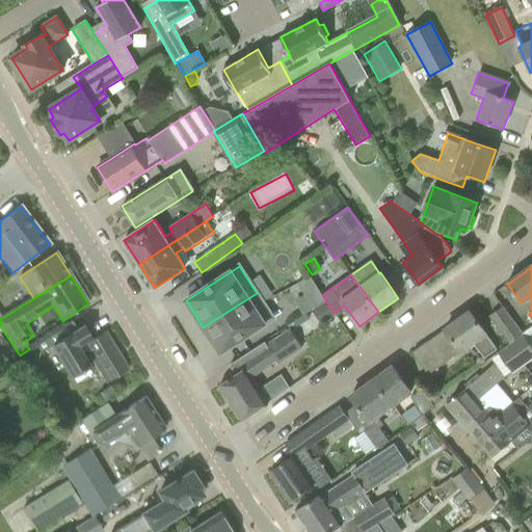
[(313,309),(325,301),(310,276),(297,284),(313,309)]
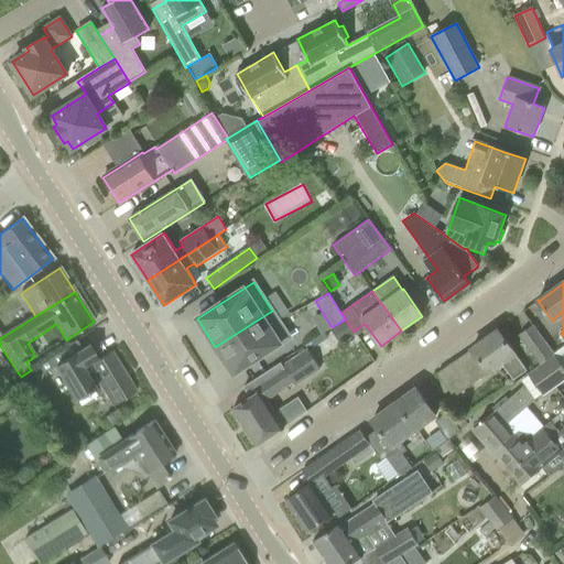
[(234,376),(290,338),(272,311),(215,347),(234,376)]
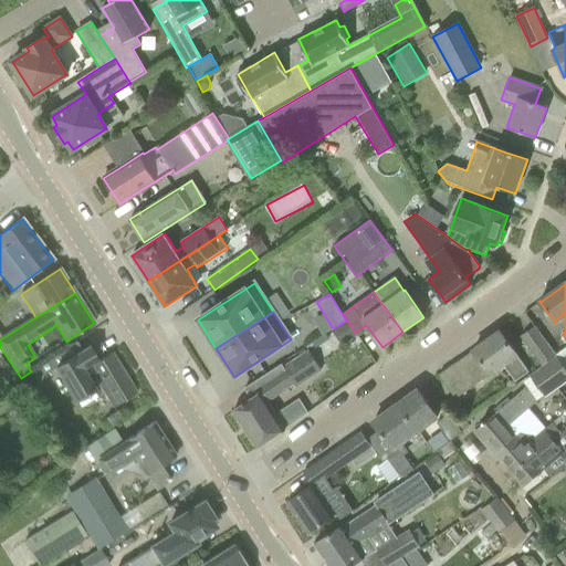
[(556,355),(535,327),(521,337),(542,366),(556,356),(556,355)]
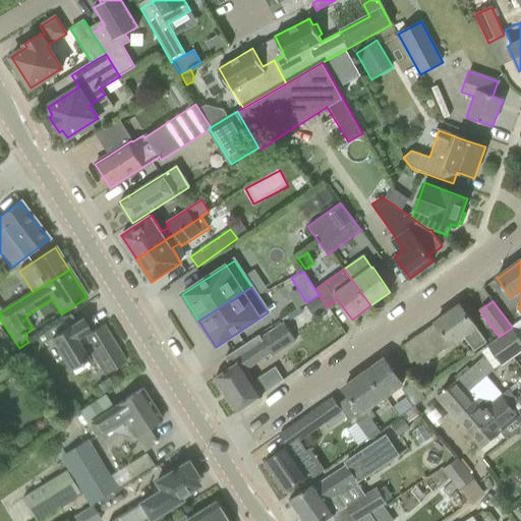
[(475,327),(476,327),(460,305),(404,345),(420,368),(464,337),(474,351),(486,342),(475,327)]
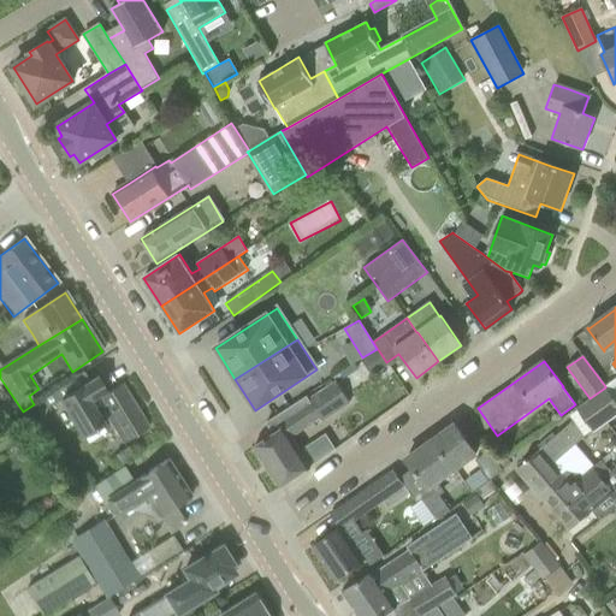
[(105,392),(106,391),(98,377),(59,401),(82,439),(106,425),(98,410),(101,408),(123,444),(148,428),(122,385),(106,394),(105,392)]
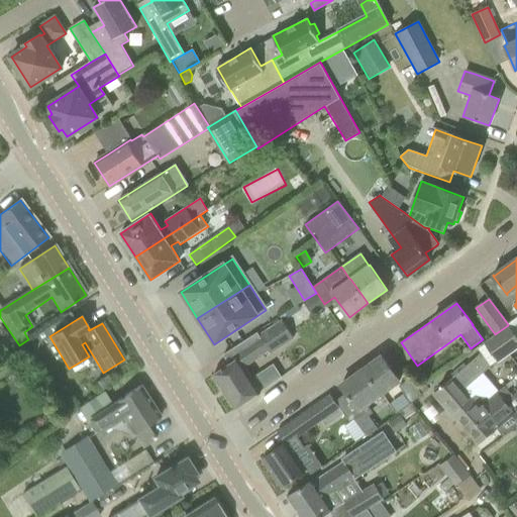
[(270,353),(292,339),(281,322),(234,352),(237,358),(229,365),(213,376),(235,409),(261,392),(244,368),(268,351),(270,353)]
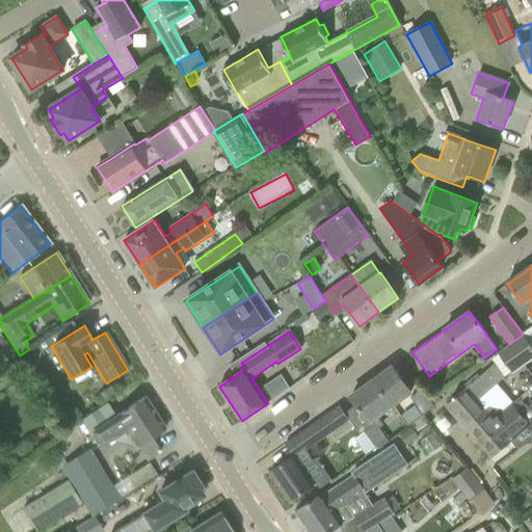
[(500,351),(498,353),(511,372),(531,357),(531,347),(523,335),(509,344),(509,345),(500,351)]
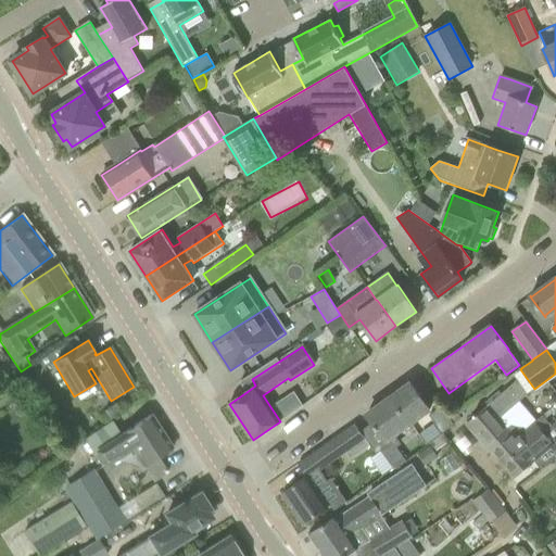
[(483,409),(467,424),(491,452),(500,444),(498,442),(503,437),(501,434),(508,428),(512,425),(525,430),(535,420),(520,401),(527,395),(534,389),(520,369),(513,375),(517,380),(483,409)]
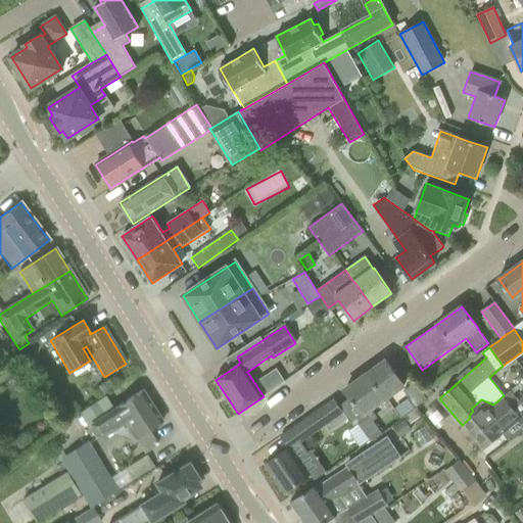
[(405,386),(398,377),(386,361),(368,373),(387,399),(405,386)]
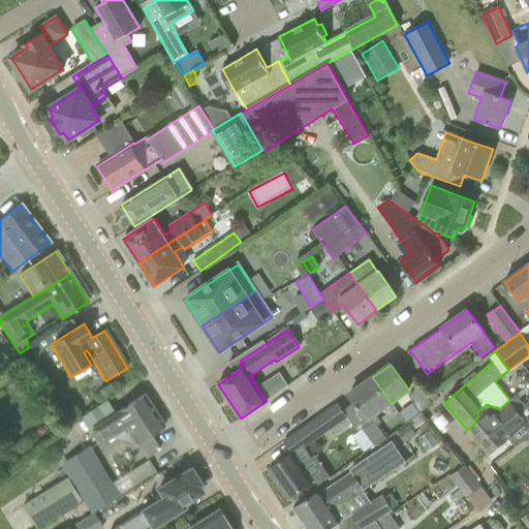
[(373,417),(392,404),(372,377),(348,395),(355,403),(343,411),(359,432),(362,430),(373,444),(384,436),(378,427),(379,426),(373,417)]
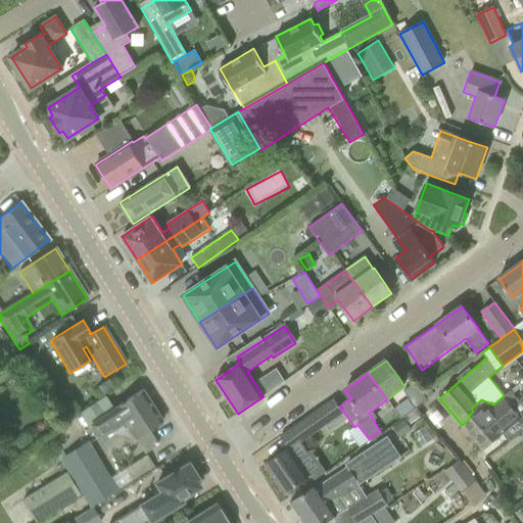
[(415,383),(403,391),(409,397),(410,399),(416,408),(427,399),(415,383)]
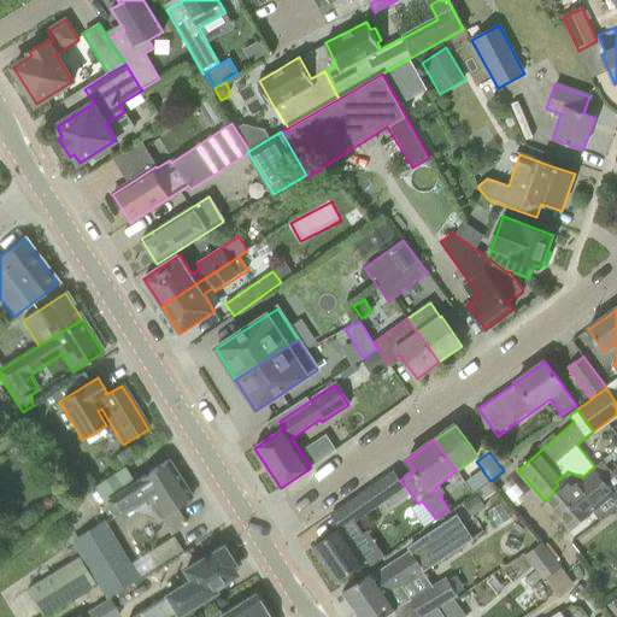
[(175,507),(192,498),(168,460),(135,482),(136,483),(107,501),(118,517),(146,499),(170,535),(186,524),(175,507)]
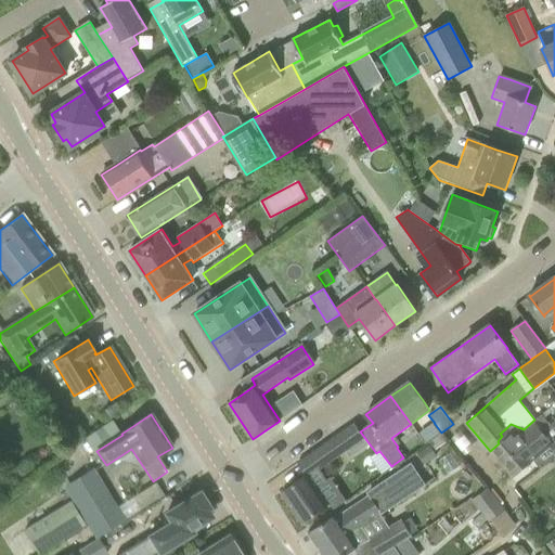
[(499,443),(490,451),(513,477),(532,460),(540,469),(554,457),(554,441),(545,429),(550,425),(541,415),(534,421),(534,420),(524,429),(511,424),(507,427),(500,434),(502,436),(498,441),(499,443)]
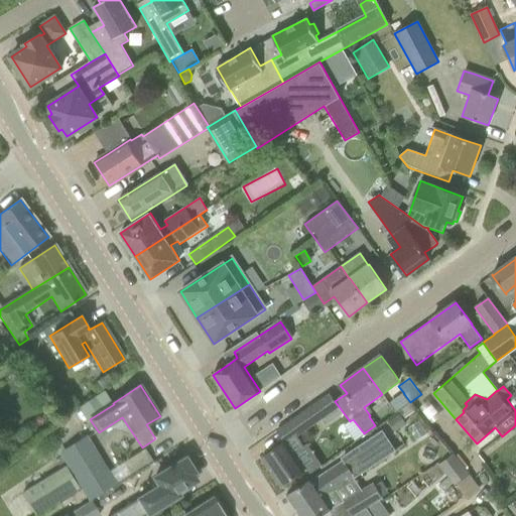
[(320,419),(312,407),(311,406),(276,431),(284,442),(261,458),(281,487),(305,470),(287,443),(320,419)]
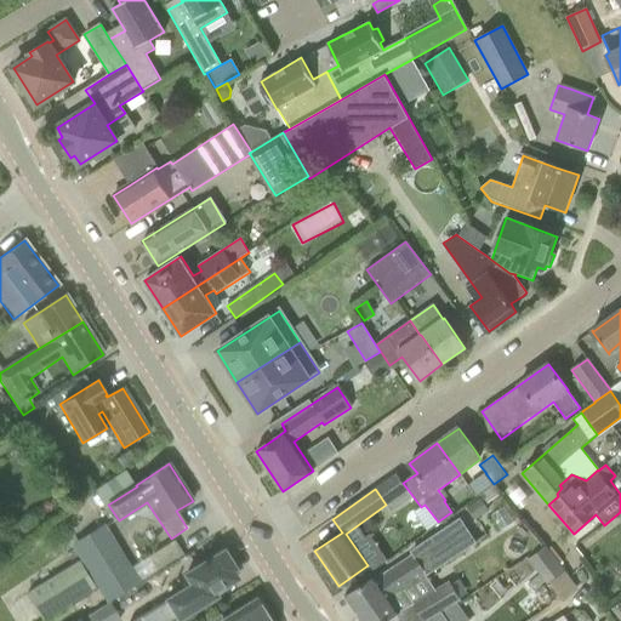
[(479,499),(467,506),(476,518),(488,511),(479,499)]
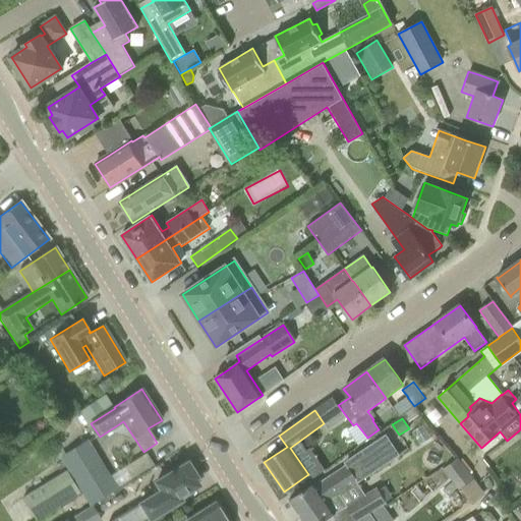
[(353,425),(347,430),(357,445),(367,438),(356,423),(353,425)]
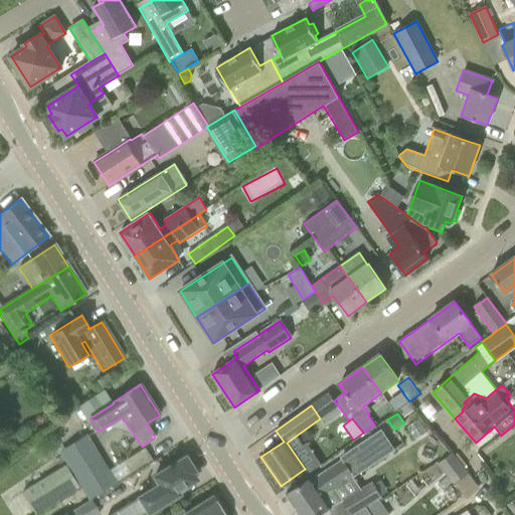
[(88,501),(115,484),(86,435),(57,452),(88,501)]
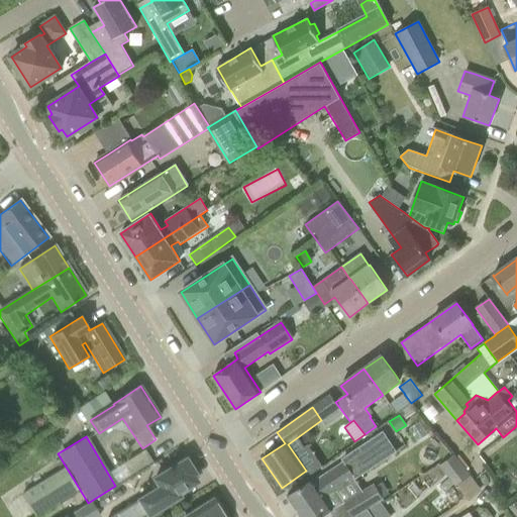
[(375,439),(341,461),(343,463),(315,482),(313,480),(287,497),(300,516),(321,516),(333,510),(325,499),(353,480),(354,481),(399,450),(398,449),(387,457),(375,439)]
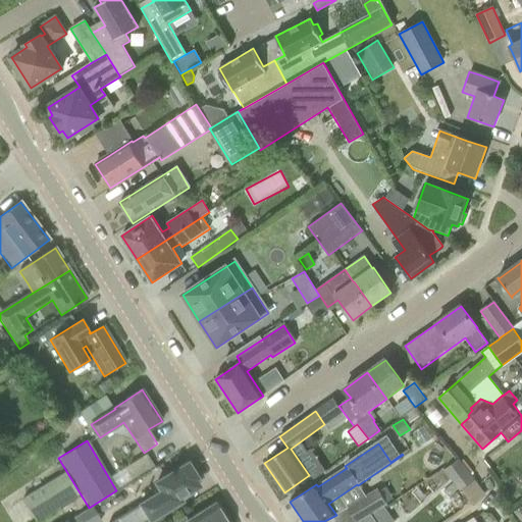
[(474,480),(468,473),(457,461),(444,473),(461,491),(474,480)]
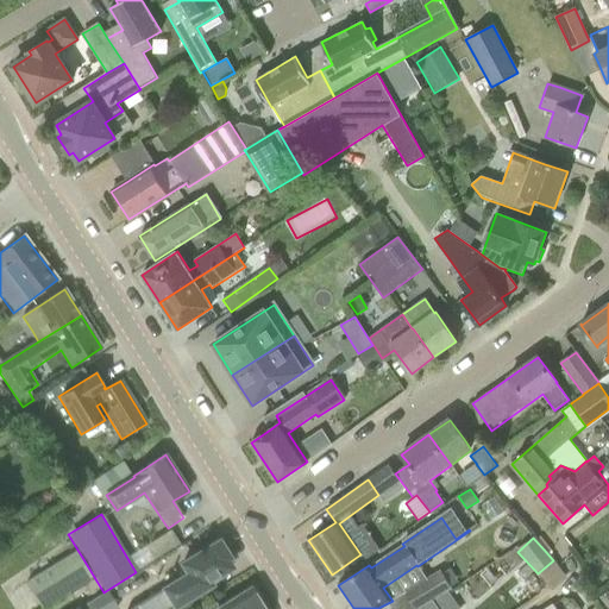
[(208,581),(211,579),(231,567),(226,559),(228,558),(218,541),(182,564),(188,573),(130,608),(171,608),(212,585),(208,581)]
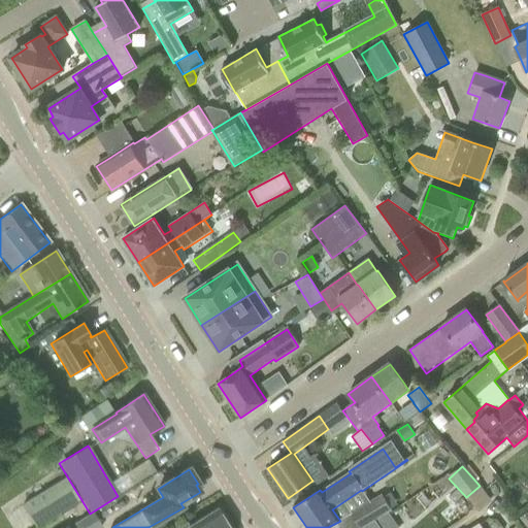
[(36,527),(80,501),(67,479),(22,505),(36,527)]
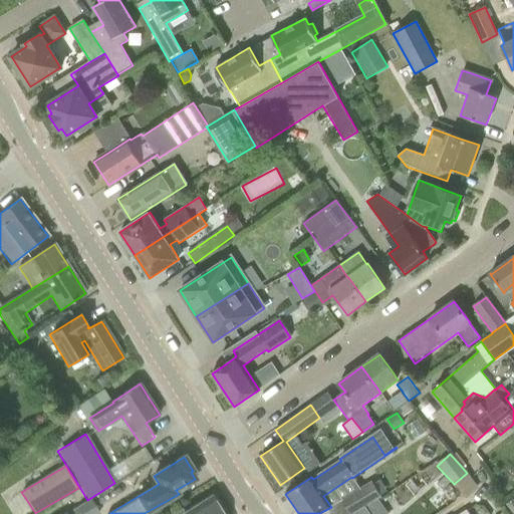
[(351,513),(380,496),(376,489),(371,481),(350,493),(351,494),(341,500),(348,513),(351,513)]
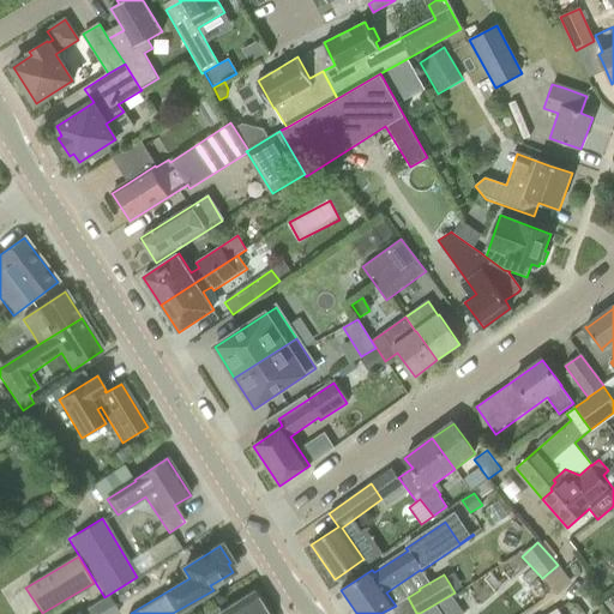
[(264,613),(252,593),(221,613),(217,608),(208,613),(264,613)]
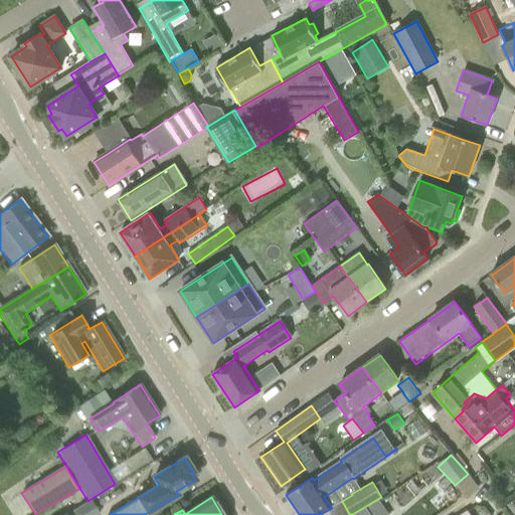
[(68,514),(100,514),(91,500),(68,513),(68,514)]
